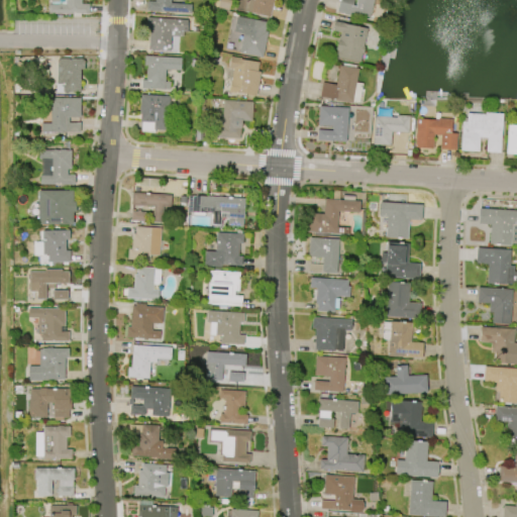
[(81,0),(81,3),(88,3),(88,8),(88,13),(47,13),(47,0),(81,0)]
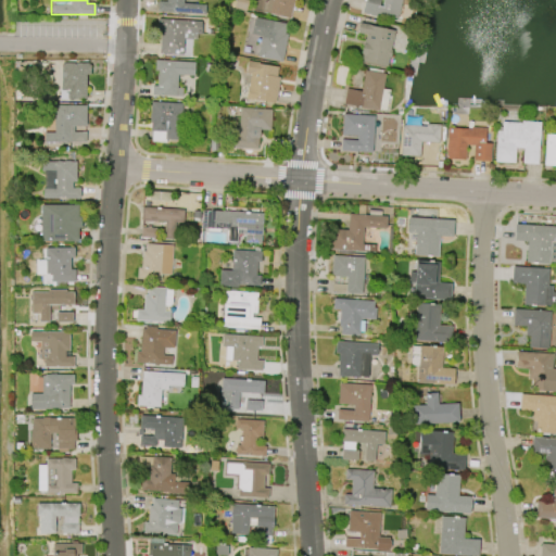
[(205,14),(156,11),(158,1),(165,1),(165,0),(184,0),(184,2),(205,4),(205,14)]
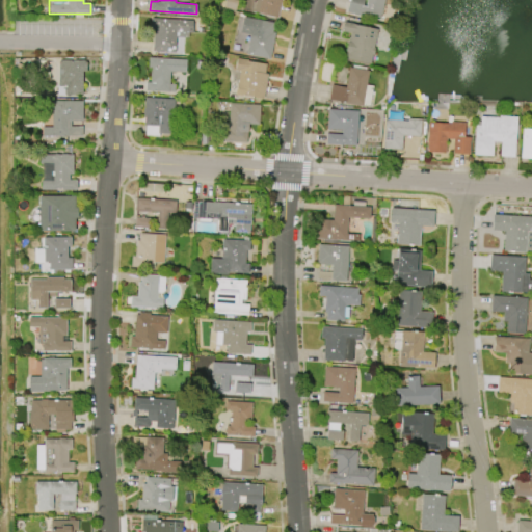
[(224,0),(237,0),(234,10),(223,8),(224,0)]
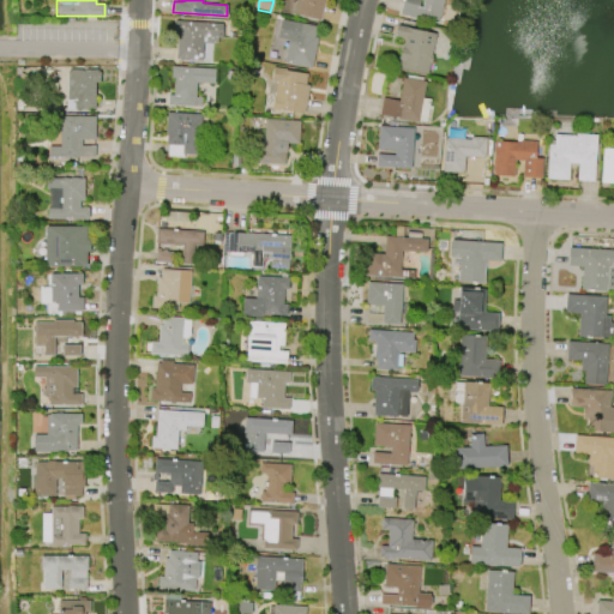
[(324,0),(320,20),(289,13),(292,0),(324,0)]
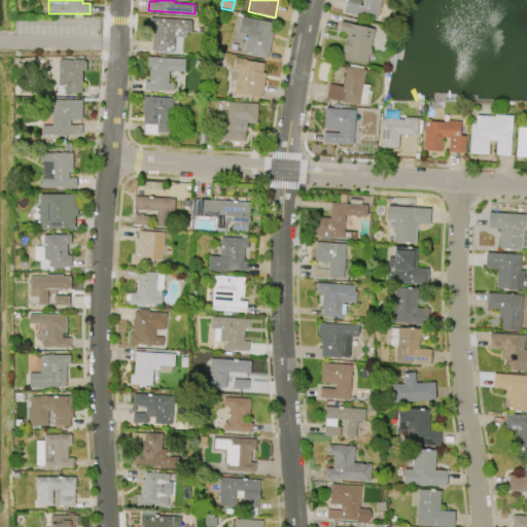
[(380,0),(376,18),(357,12),(356,15),(343,12),(345,0),(380,0)]
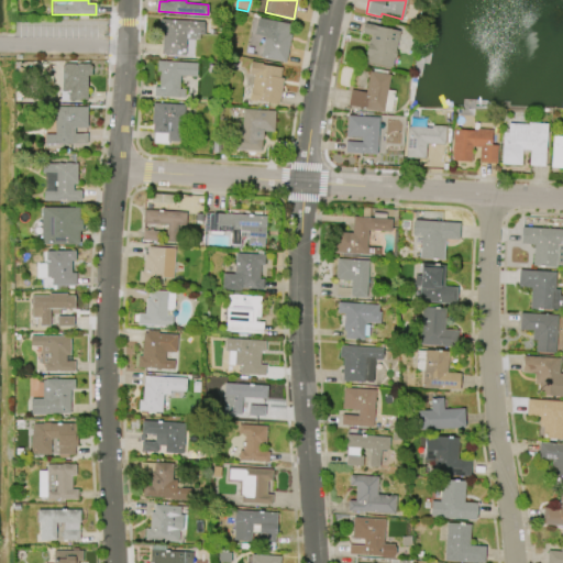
[(257,18),(289,23),(287,34),(290,34),(285,62),(260,57),(264,36),(254,34),(257,18)]
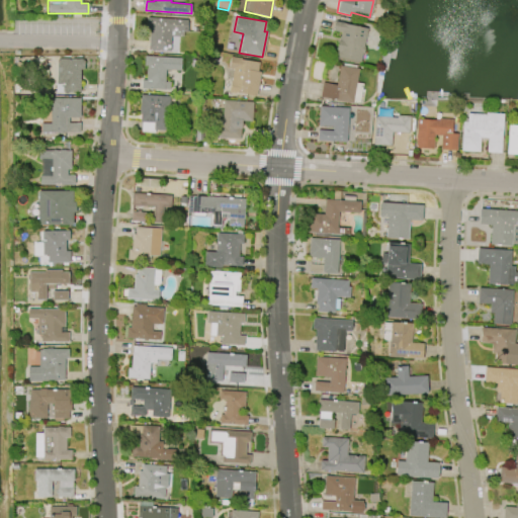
[(147,17),(188,19),(188,21),(188,32),(183,31),(183,36),(171,35),(170,51),(149,50),(150,33),(146,32),(147,17)]
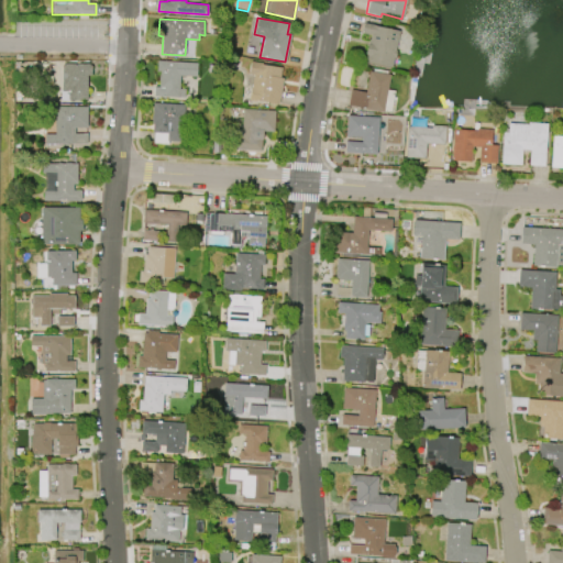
[(364,23),(399,31),(392,67),(364,62),(371,35),(362,33),(364,23)]
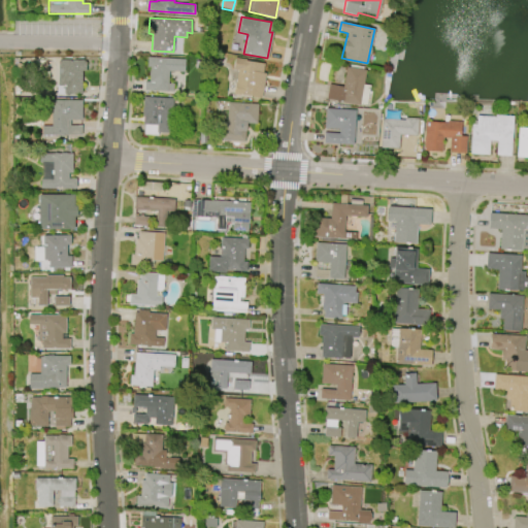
[(185,59),(184,71),(169,71),(168,83),(173,83),(173,92),(143,90),(144,81),(149,81),(150,67),(147,67),(147,57),(185,59)]
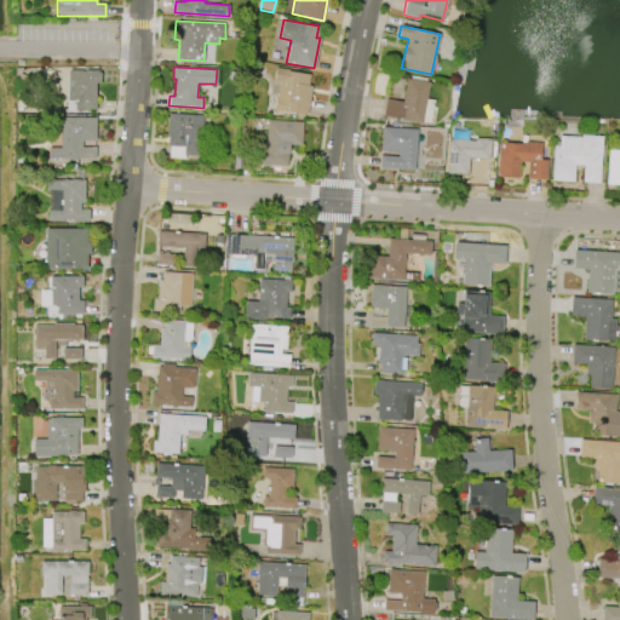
[(311,86),(306,114),(279,110),(279,107),(270,104),(275,68),(288,69),(288,70),(310,74),(308,85),(311,86)]
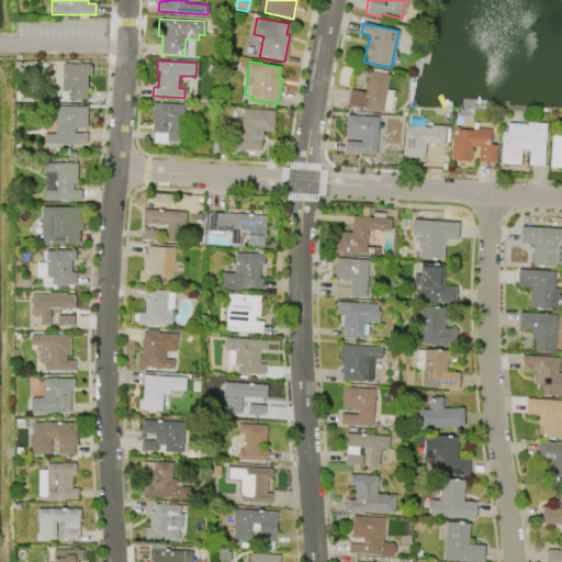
[(63,64),(74,64),(74,65),(77,65),(77,63),(89,63),(89,65),(91,65),(91,75),(86,76),(86,99),(74,99),(74,102),(69,102),(69,100),(67,100),(67,91),(62,91),(60,65),(63,65),(63,64)]
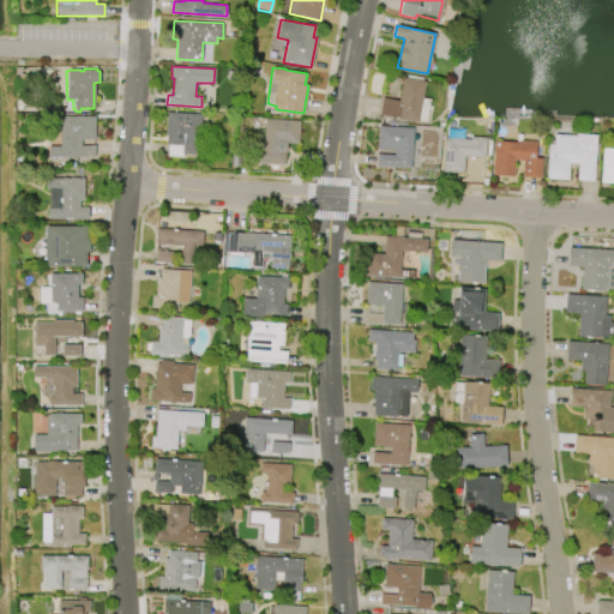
[(417,122),(379,115),(383,97),(397,100),(402,77),(407,78),(407,74),(422,77),(421,80),(425,80),(421,97),(429,98),(426,121),(417,120),(417,122)]
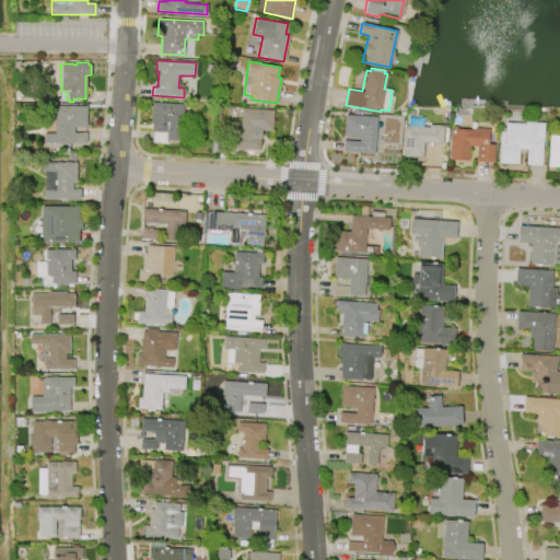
[(152,103),(184,104),(182,142),(150,140),(152,103)]
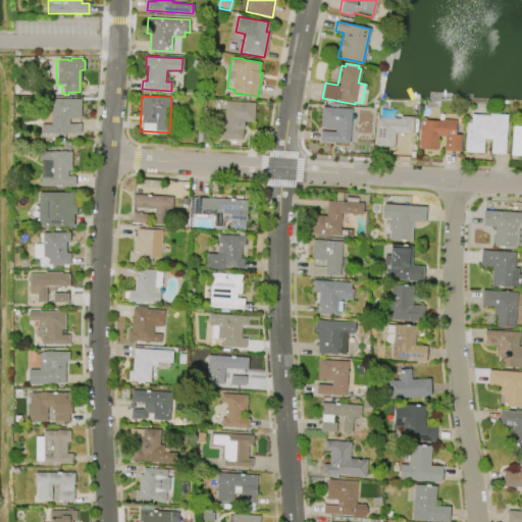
[(51,98),(81,98),(81,118),(69,118),(69,123),(81,123),(81,134),(39,133),(39,124),(51,124),(51,98)]
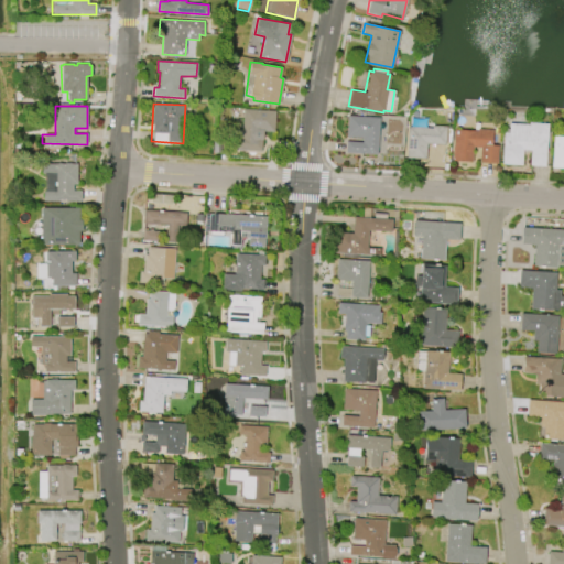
[(242,109),(274,110),(273,132),(258,131),(258,138),(262,138),(262,151),(234,149),(235,137),(241,137),(242,109)]
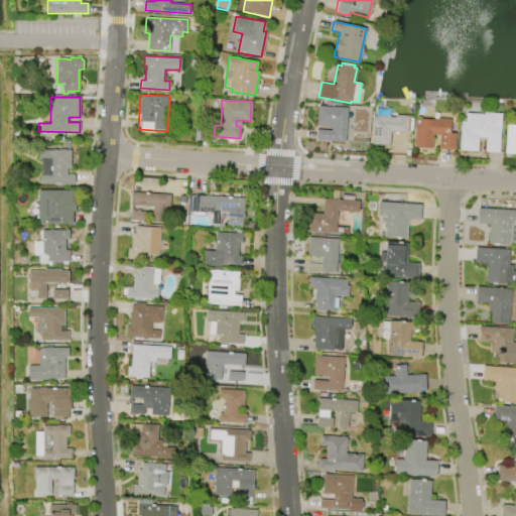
[(317,106),(346,107),(344,141),(315,140),(315,129),(331,130),(331,125),(316,124),(317,106)]
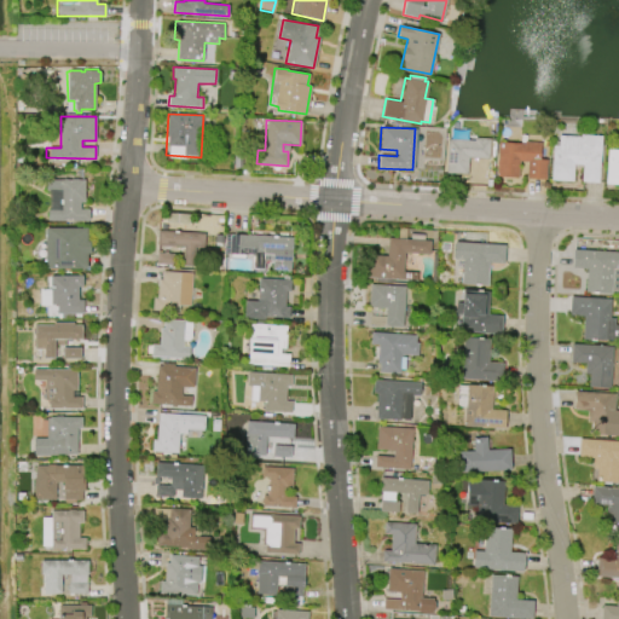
[(601,136),(599,181),(580,180),(582,165),(573,163),(572,180),(550,179),(553,145),(557,145),(557,136),(580,137),(580,134),(601,136)]
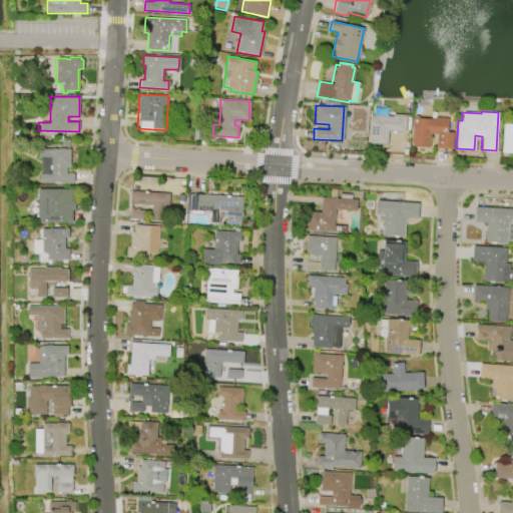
[(369,144),(370,115),(392,116),(392,114),(406,115),(405,132),(388,131),(387,145),(369,144)]
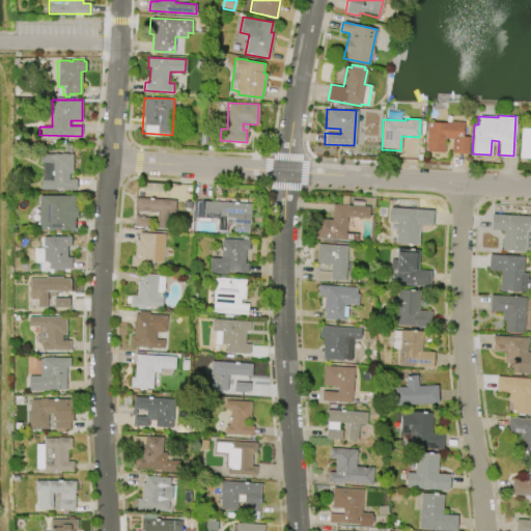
[(424,151),(426,122),(450,123),(450,121),(463,122),(463,137),(469,137),(468,155),(451,154),(451,139),(444,138),(444,152),(424,151)]
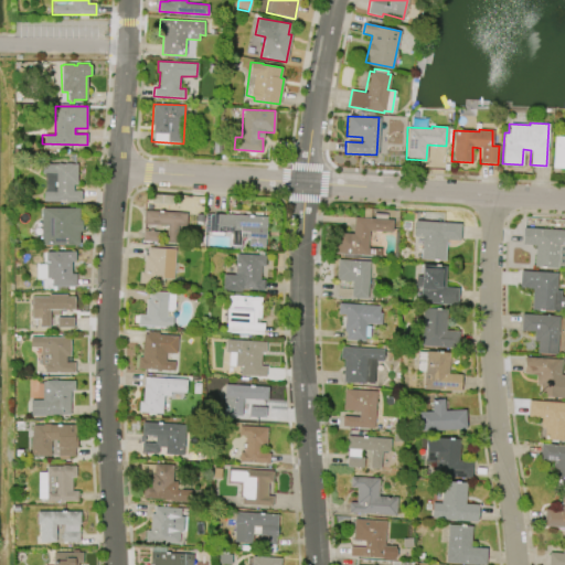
[(564,168),(552,167),(554,136),(564,136),(564,168)]
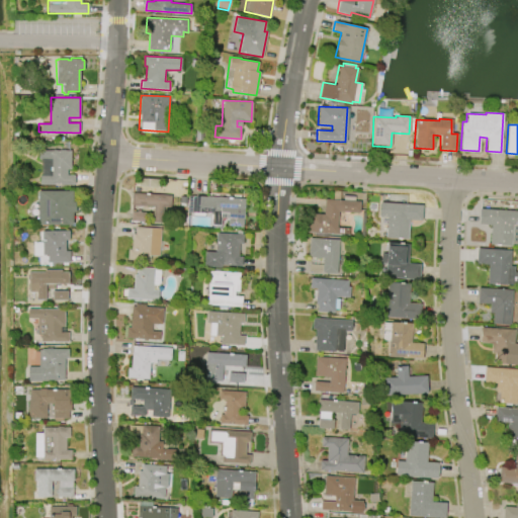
[(37,150),(71,150),(71,169),(67,169),(67,175),(74,175),(74,184),(39,184),(39,160),(37,160),(37,150)]
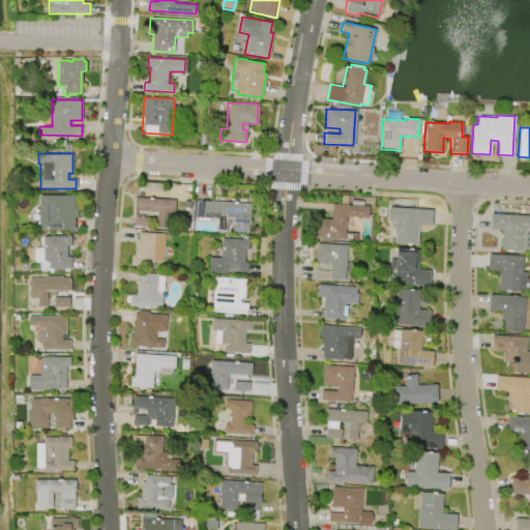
[(39,195),(74,196),(74,207),(77,207),(77,217),(75,217),(74,230),(38,229),(39,195)]
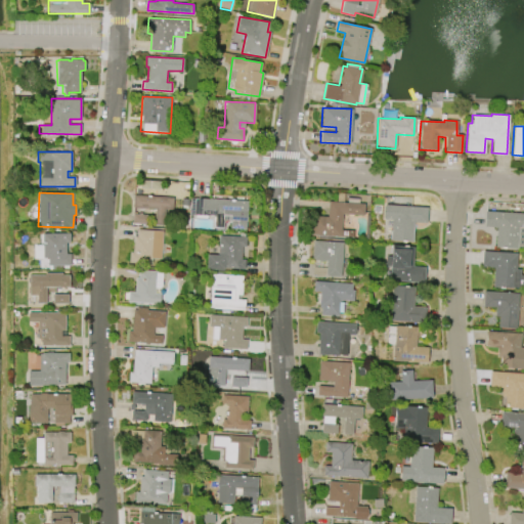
[(134,194),(173,198),(172,210),(165,209),(163,225),(132,223),(132,213),(155,215),(156,209),(147,208),(147,209),(135,208),(135,207),(133,207),(134,194)]
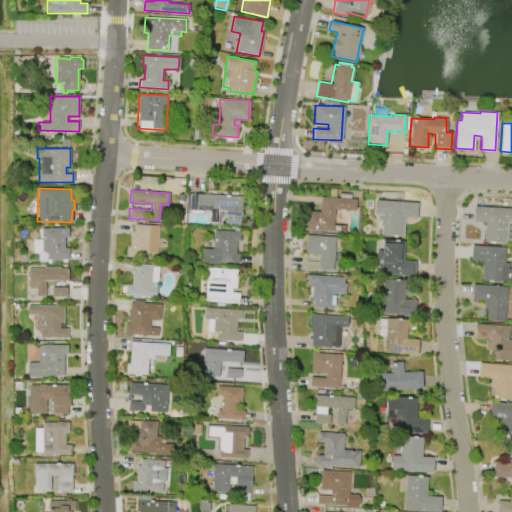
[(190,194),(241,196),(240,224),(225,223),(225,216),(218,215),(218,223),(209,222),(210,211),(189,210),(190,194)]
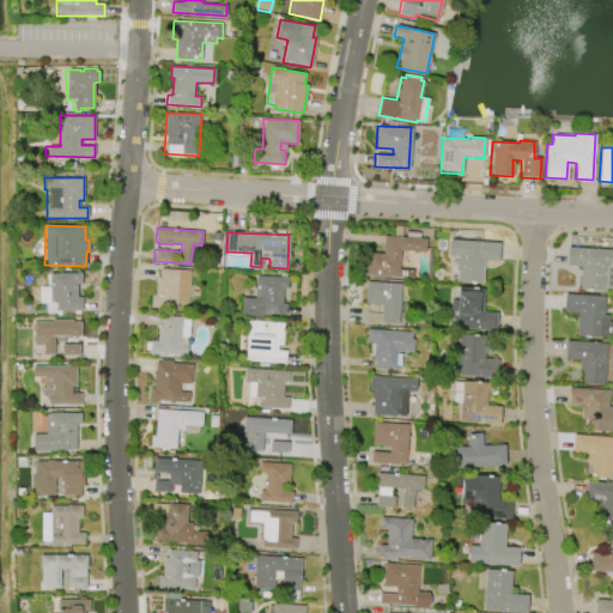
[(384,236),(426,238),(425,252),(400,250),(399,269),(414,269),(413,278),(364,274),(366,252),(383,253),(384,236)]
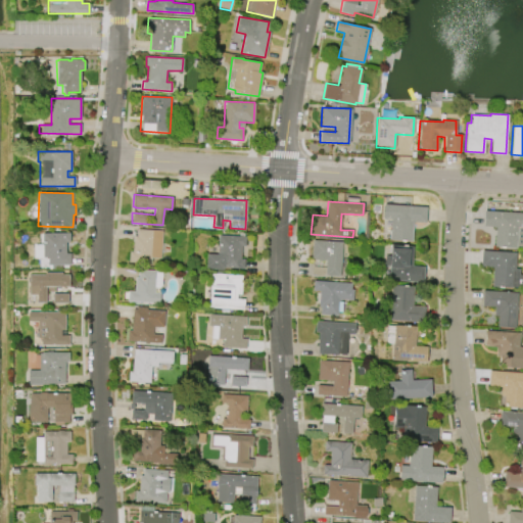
[(384,204),(426,206),(425,223),(414,222),(412,241),(389,239),(389,238),(383,237),(384,226),(390,226),(391,219),(383,219),(384,204)]
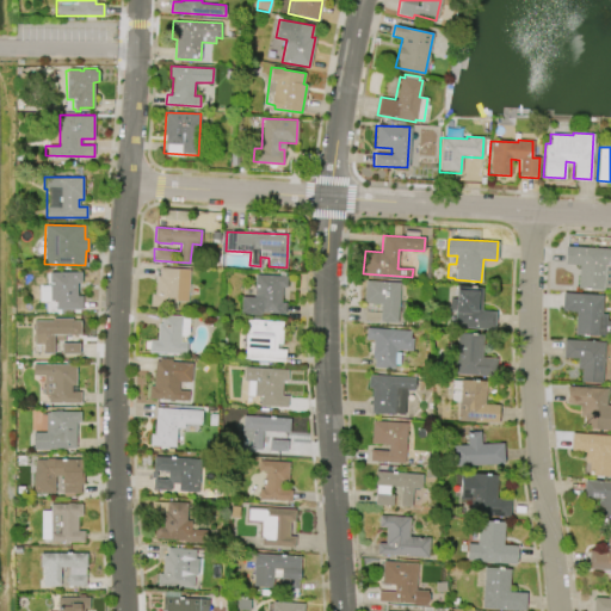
[(566,246),(610,247),(610,288),(578,288),(579,265),(566,264),(566,246)]
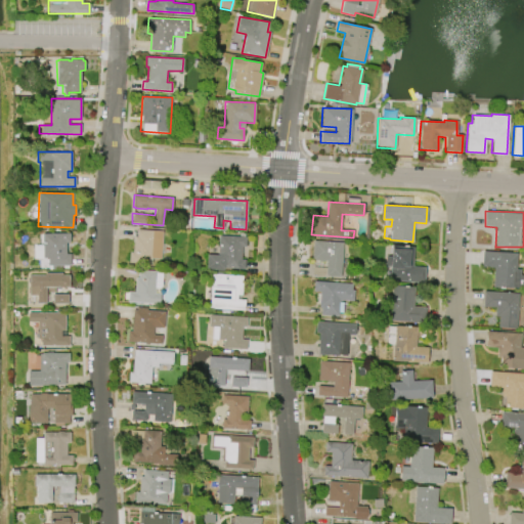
[(136,229),(163,231),(161,258),(150,258),(150,263),(128,262),(129,252),(132,252),(133,236),(136,236),(136,229)]
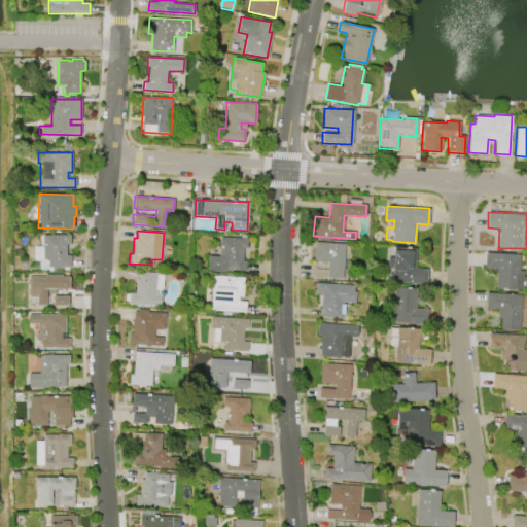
[(42,235),(70,235),(70,244),(66,244),(66,255),(70,255),(70,267),(62,267),(62,271),(51,271),(51,268),(47,267),(48,259),(41,259),(41,260),(34,259),(35,246),(41,246),(42,235)]
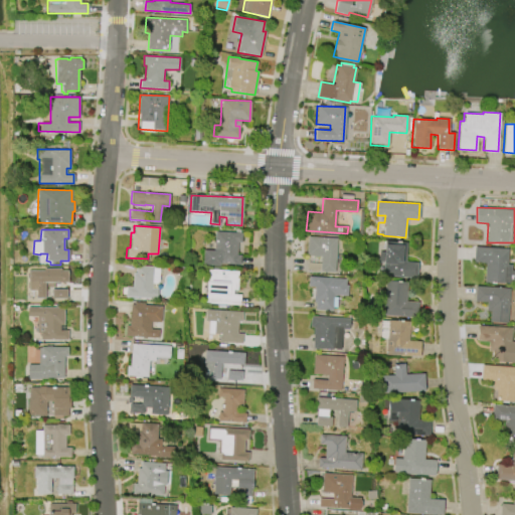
[(215,231),(241,232),(241,242),(237,242),(236,254),(240,255),(239,265),(220,264),(220,266),(202,264),(203,249),(214,250),(215,231)]
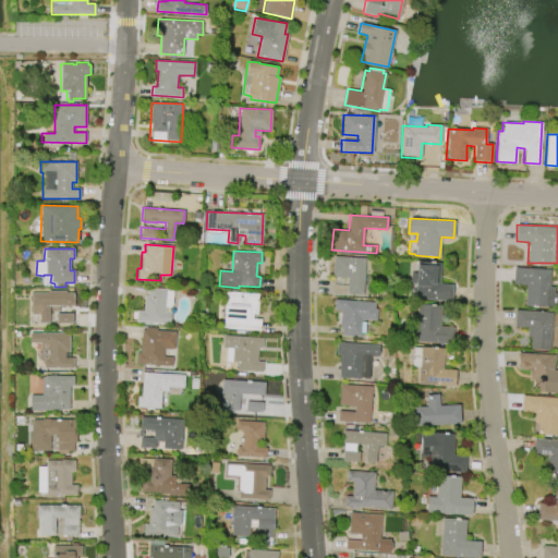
[(365,258),(363,295),(332,293),(334,284),(348,286),(348,278),(332,277),(334,256),(365,258)]
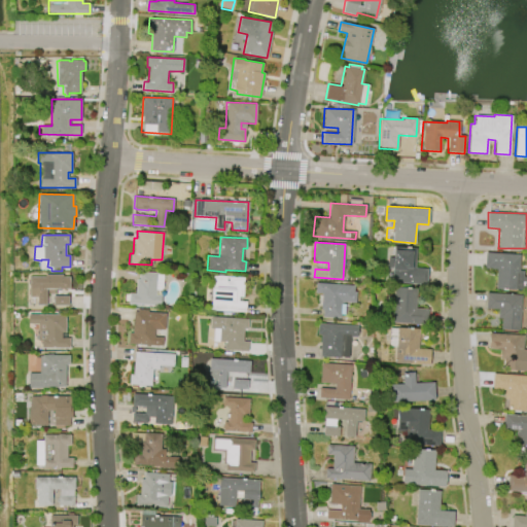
[(426,285),(392,282),(393,267),(387,267),(388,258),(393,258),(394,247),(416,248),(415,269),(427,269),(426,285)]
